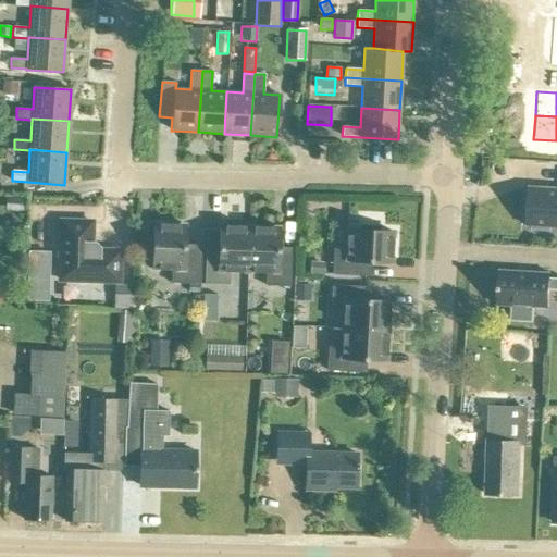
[(556,188),(529,187),(527,225),(532,225),(532,230),(551,231),(551,227),(556,227),(556,188)]
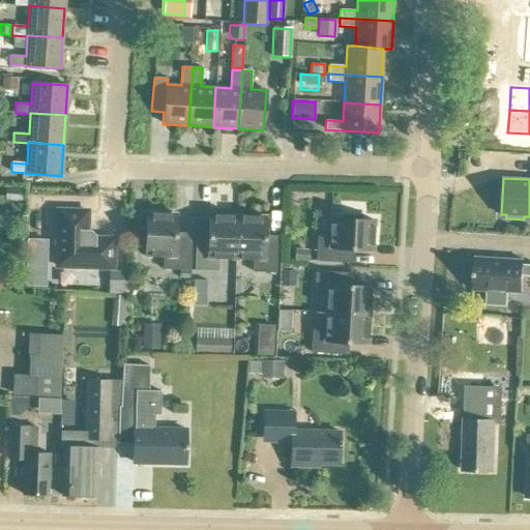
[(5,186),(4,201),(23,202),(23,187),(5,186)]
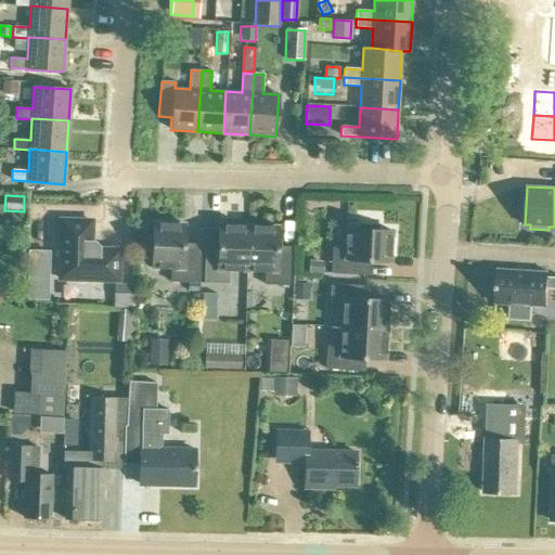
[(91,221),(61,220),(59,279),(117,281),(118,250),(99,249),(99,246),(93,241),(90,241),(91,221)]
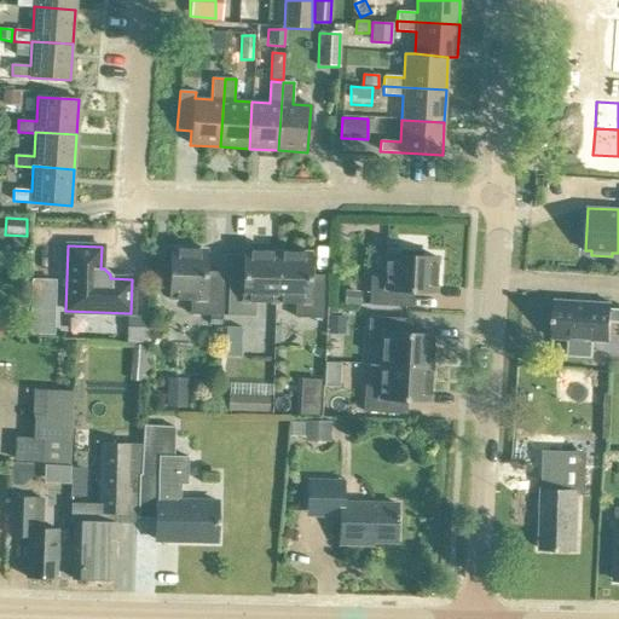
[(165,264),(165,284),(169,284),(169,299),(190,300),(190,314),(221,316),(223,279),(203,278),(204,250),(171,249),(171,264),(165,264)]
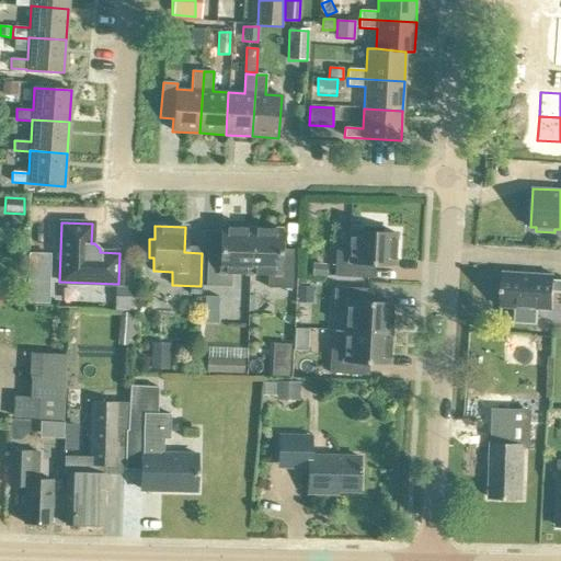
[(219,253),(206,253),(206,286),(230,286),(230,273),(249,274),(250,228),(220,227),(219,253)]
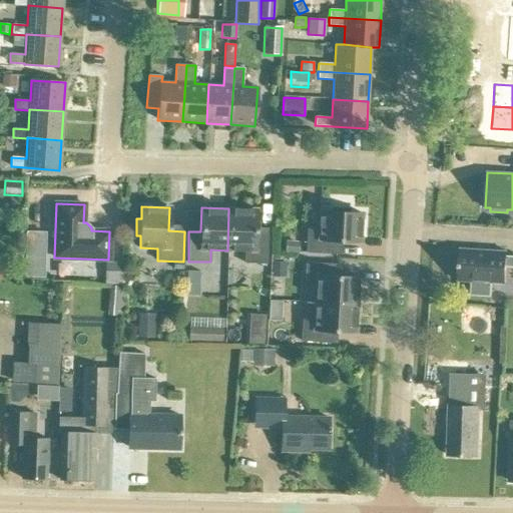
[(306,252),(336,254),(337,240),(361,241),(362,213),(349,212),(350,208),(333,207),(333,212),(320,211),(319,228),(307,228),(306,252)]
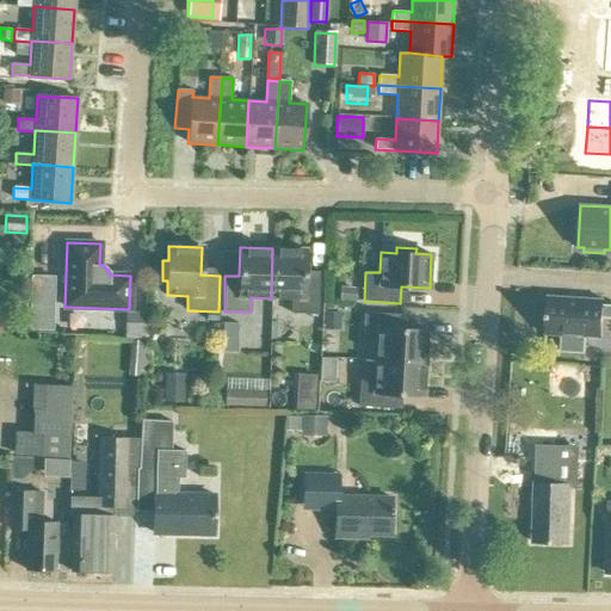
[(306,250),(272,248),(271,298),(291,298),(291,313),(318,314),(319,278),(304,278),(306,250)]
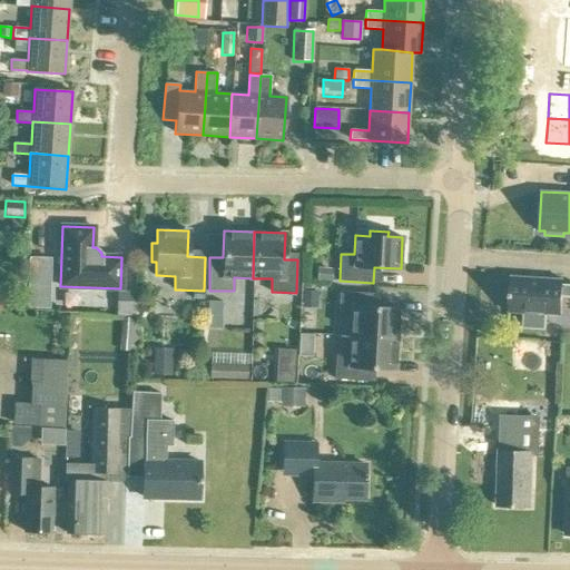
[(49,293),(51,257),(29,257),(28,292),(49,293)]
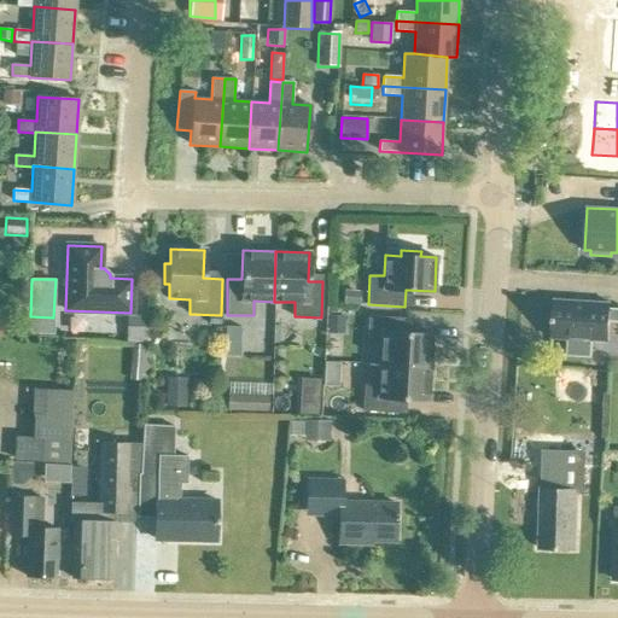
[(360,291),(344,290),(343,304),(359,305),(360,291)]
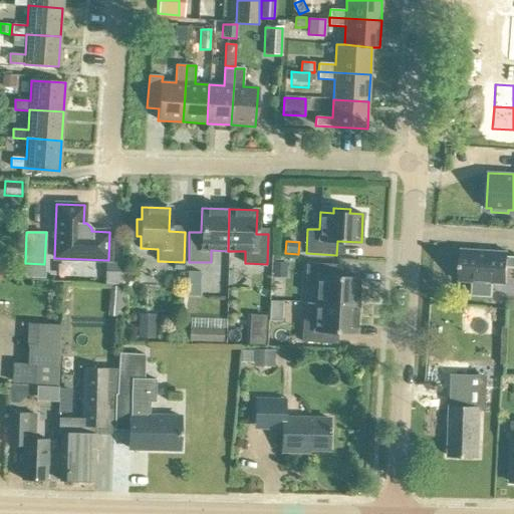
[(472,282),(471,296),(492,297),(493,283),(506,284),(507,268),(513,267),(513,256),(508,256),(508,252),(461,249),(460,252),(457,252),(457,265),(460,265),(459,281),(472,282)]
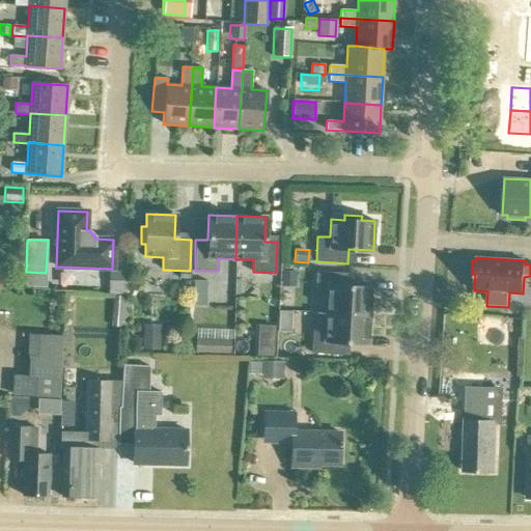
[(129,295),(129,272),(108,271),(108,295),(129,295)]
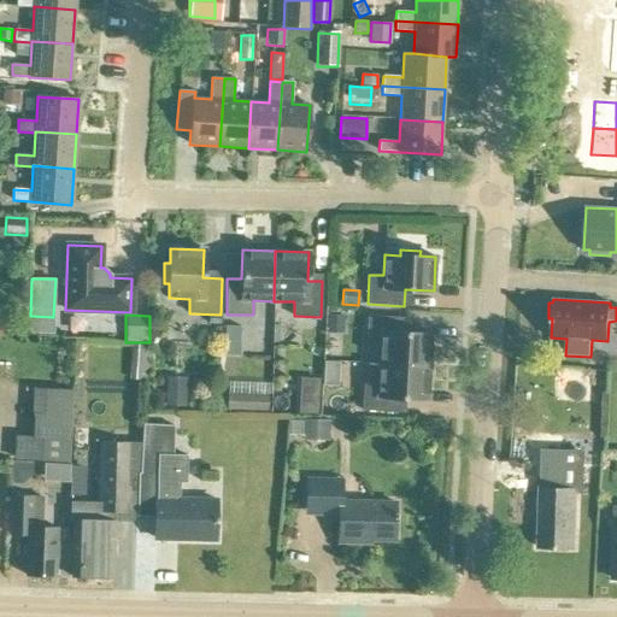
[(342,334),(344,316),(327,315),(327,334),(342,334)]
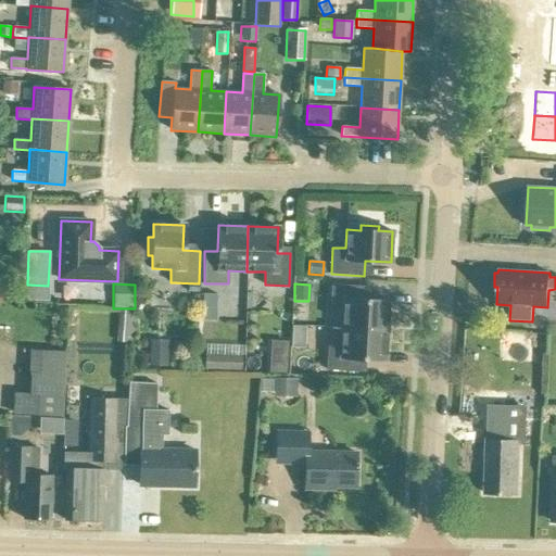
[(364,287),(331,285),(330,299),(343,299),(342,328),(387,330),(389,301),(363,300),(364,287)]
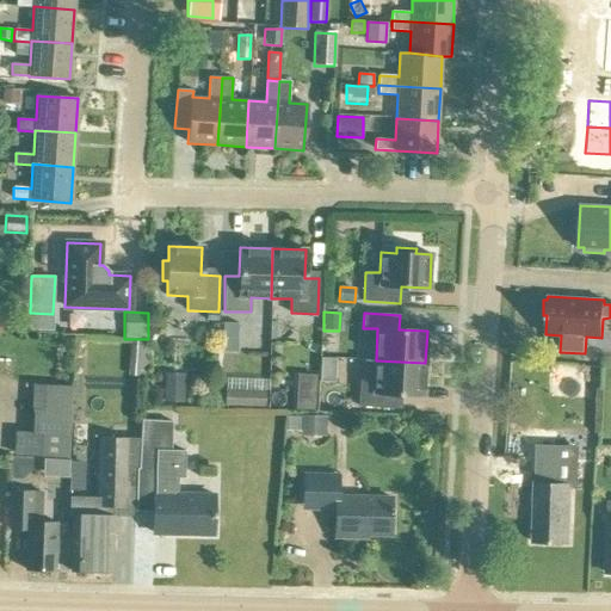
[(221,320),(222,349),(236,347),(235,320),(221,320)]
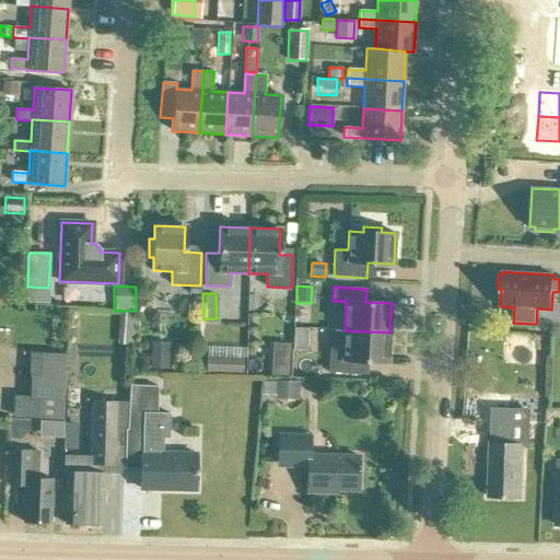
[(120,313),(117,345),(131,346),(133,314),(120,313)]
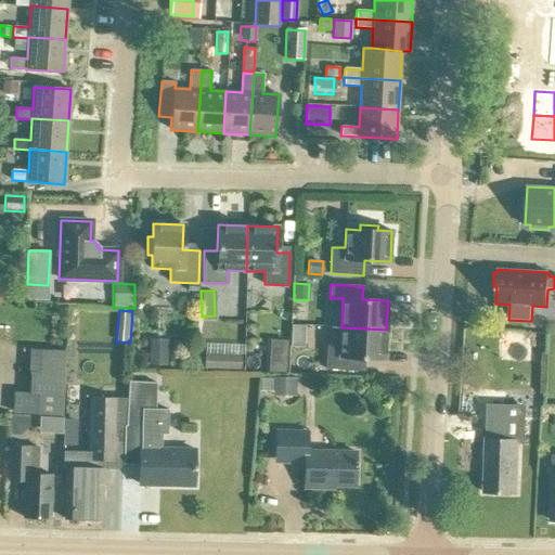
[(386,330),(341,327),(340,346),(327,345),(325,370),(358,371),(359,358),(385,359),(386,330)]
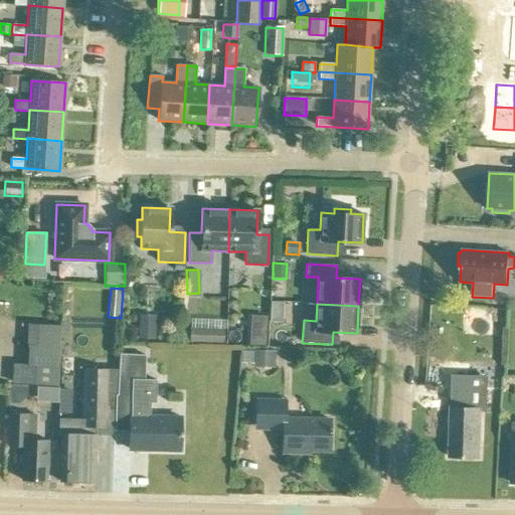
[(502,311),(484,310),(482,331),(500,333),(502,311)]
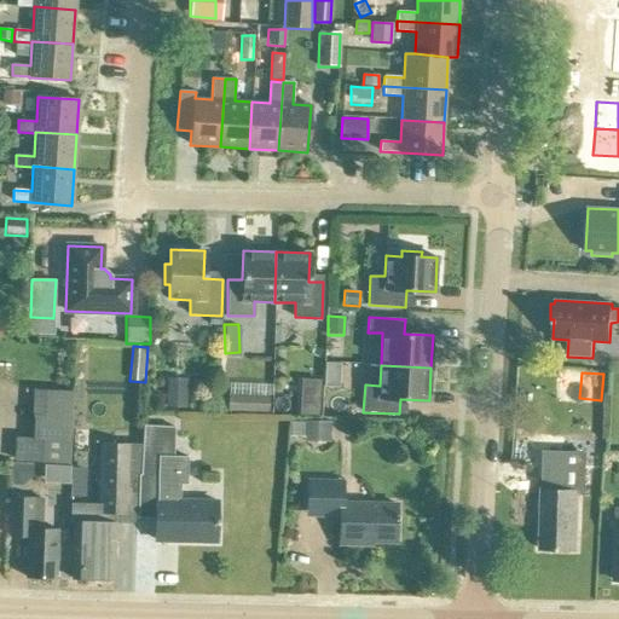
[(186,408),(187,379),(167,379),(166,408),(186,408)]
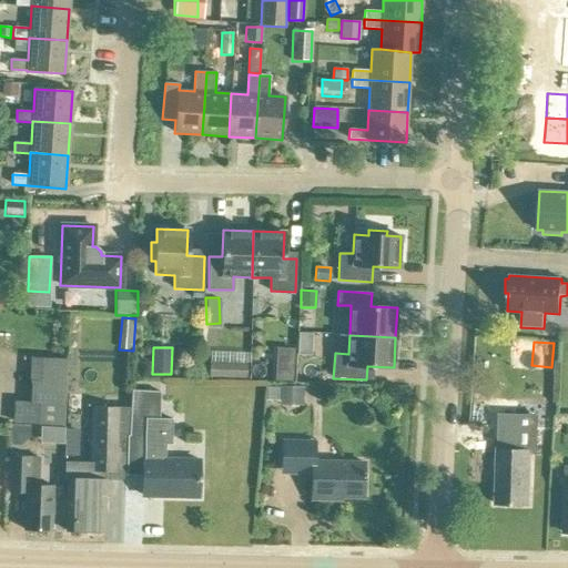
[(12,426),(63,428),(67,358),(30,357),(29,382),(30,382),(29,403),(13,402),(12,426)]
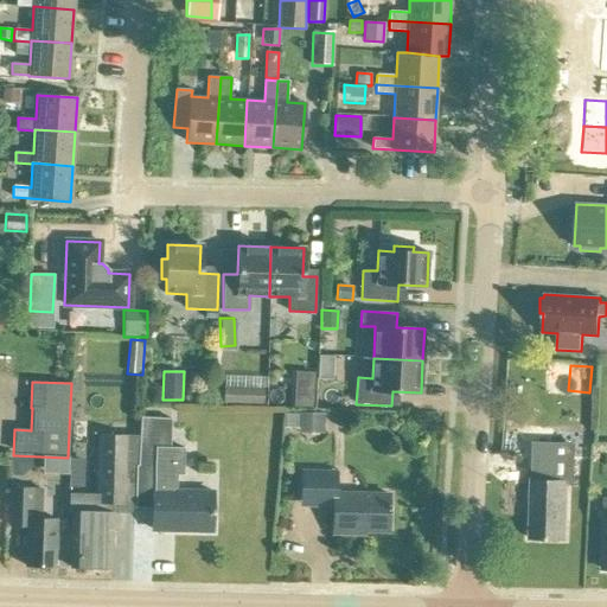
[(224,403),(263,404),(264,389),(224,388),(224,403)]
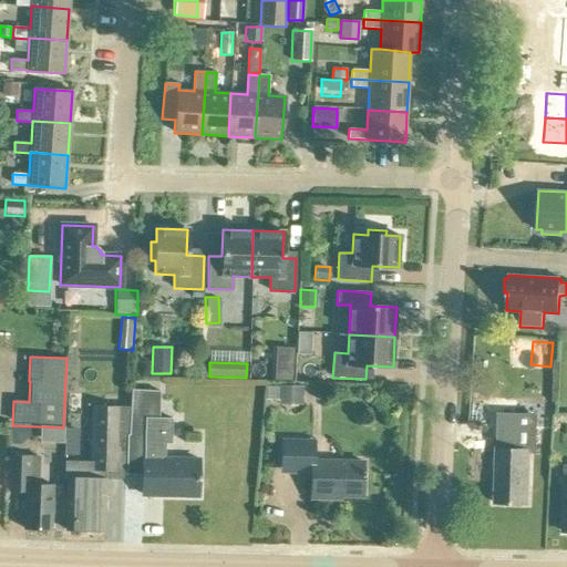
[(291,381),(292,368),(275,367),(275,380),(291,381)]
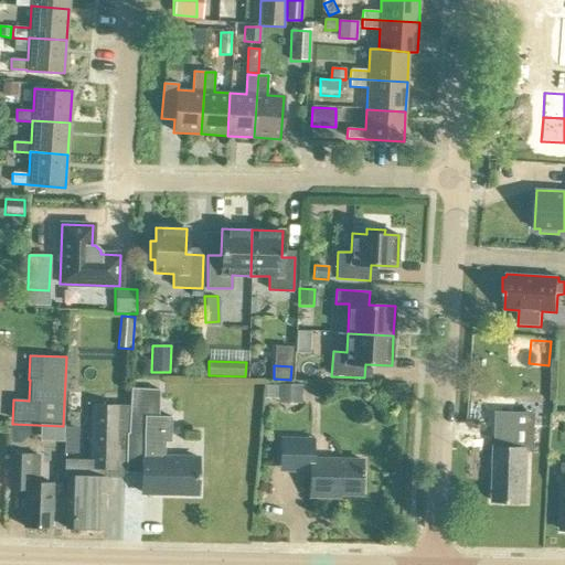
[(550,414),(550,380),(531,380),(531,414),(550,414)]
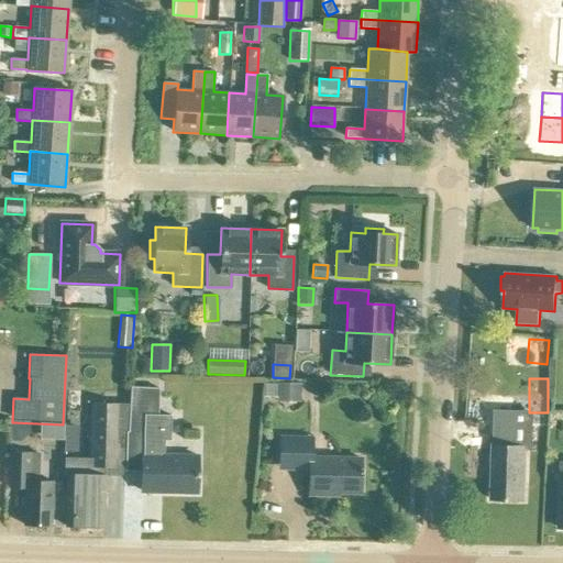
[(265,383),(264,397),(277,397),(277,383),(265,383)]
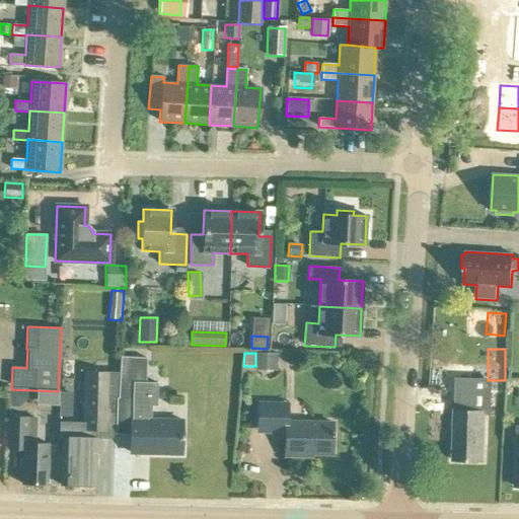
[(277,371),(277,353),(255,353),(255,366),(255,371),(277,371)]
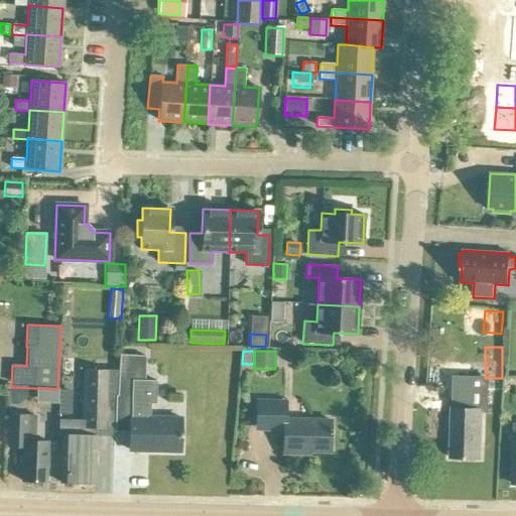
[(116,396),(116,400),(115,431),(130,431),(130,450),(179,452),(180,418),(149,417),(150,403),(155,403),(156,381),(145,380),(146,356),(120,355),(118,396),(116,396)]
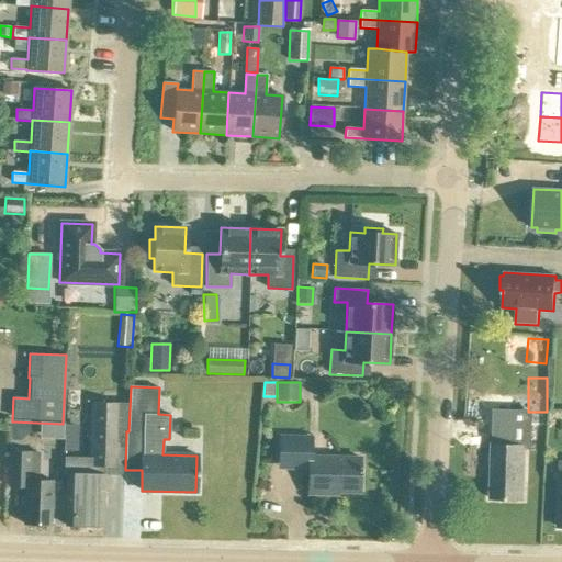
[(102,526),(104,475),(103,474),(104,465),(116,467),(119,404),(91,402),(89,459),(65,458),(64,473),(67,473),(65,525),(85,526),(86,529),(98,529),(99,526),(102,526)]
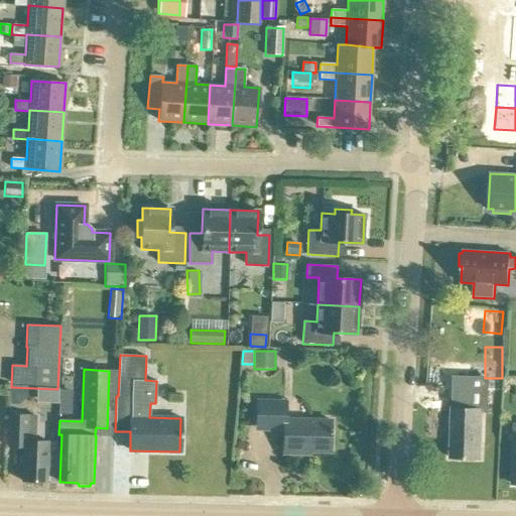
[(452,408),(449,458),(480,459),(481,410),(487,410),(488,391),(462,391),(462,409),(452,408)]
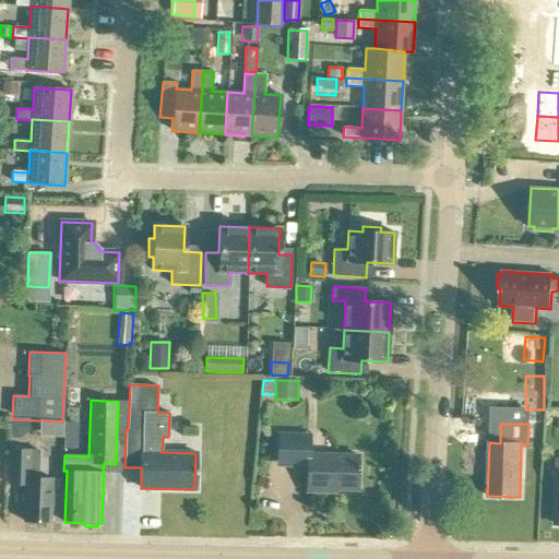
[(310,436),(294,435),(276,435),(276,465),(307,465),(306,491),(326,492),(326,488),(357,489),(358,455),(309,454),(310,436)]
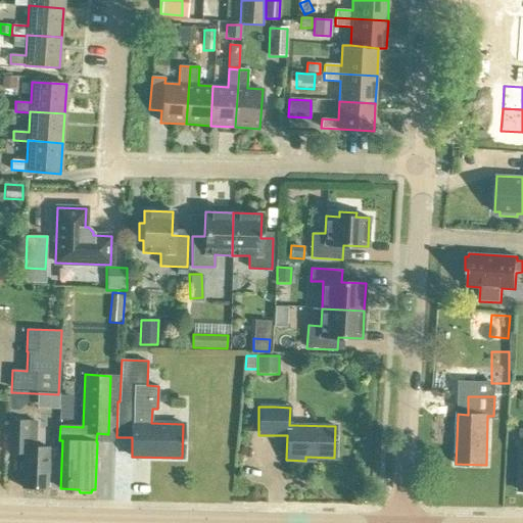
[(9,420),(8,453),(24,454),(21,487),(47,488),(48,447),(32,447),(34,421),(9,420)]
